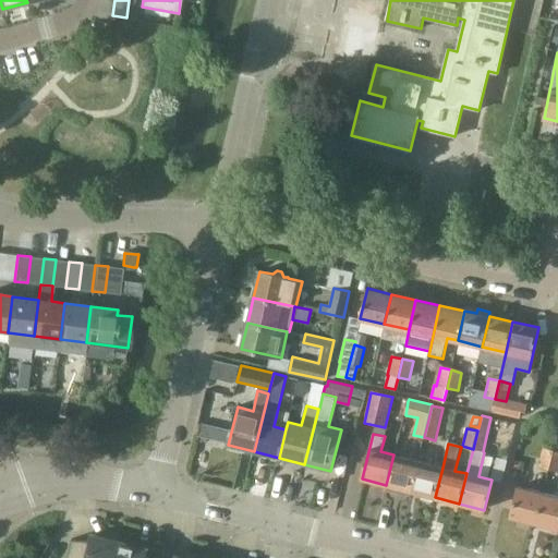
[(540,466),(549,469),(554,451),(543,449),(540,466)]
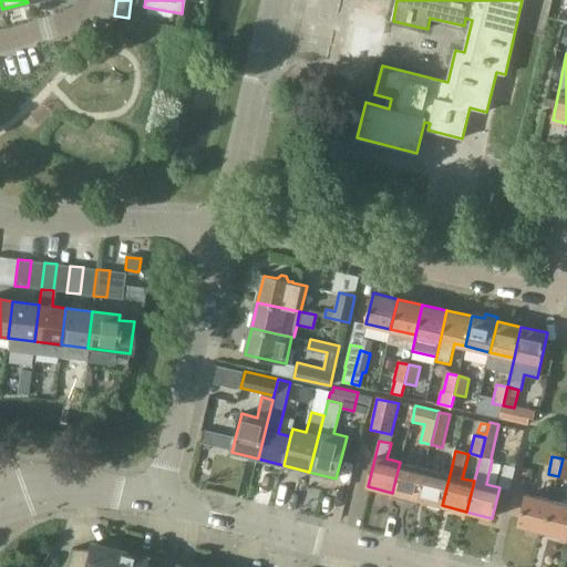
[(392,493),(418,500),(425,468),(400,462),(392,493)]
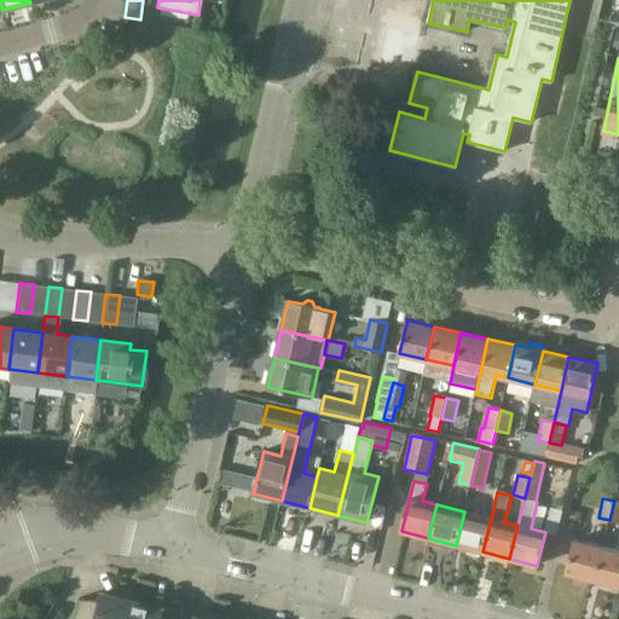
[(480,556),(481,551),(482,551),(491,519),(464,512),(456,545),(468,548),(467,554),(480,556)]
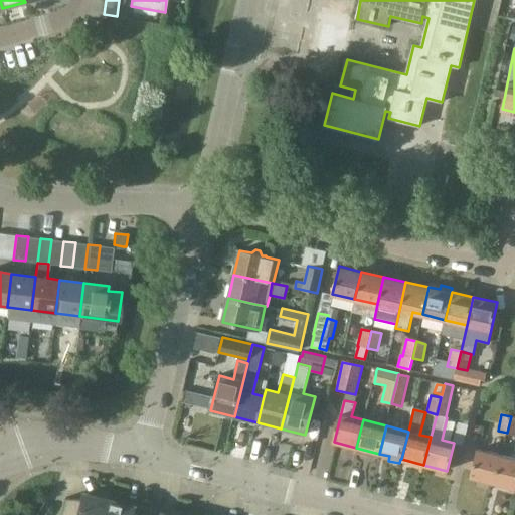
[(471,477),(494,483),(501,455),(478,449),(471,477)]
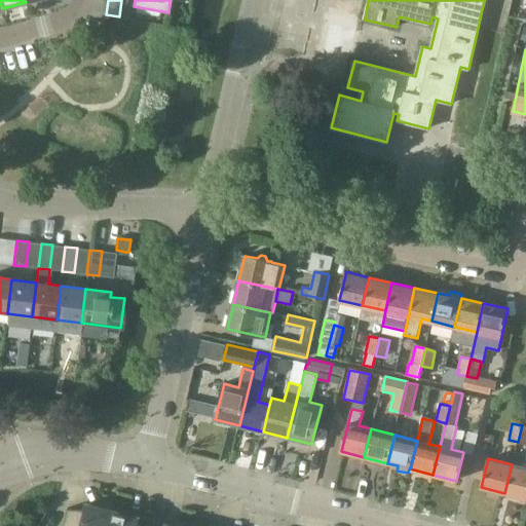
[(504,493),(525,497),(525,467),(512,464),(504,493)]
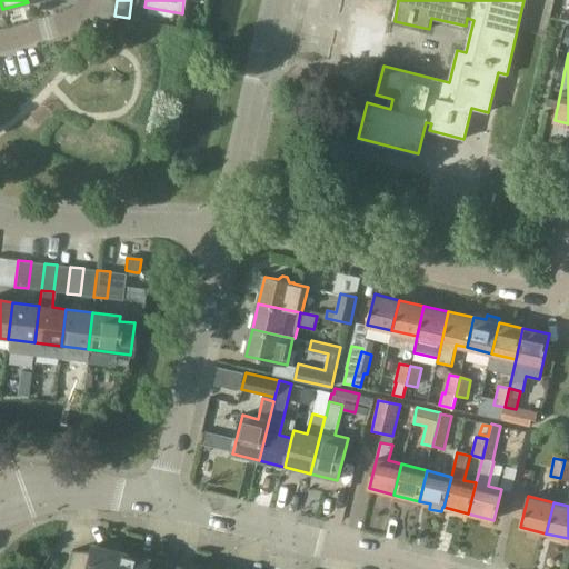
[(118,568),(122,552),(92,545),(92,547),(93,547),(92,551),(73,550),(68,568),(118,568)]
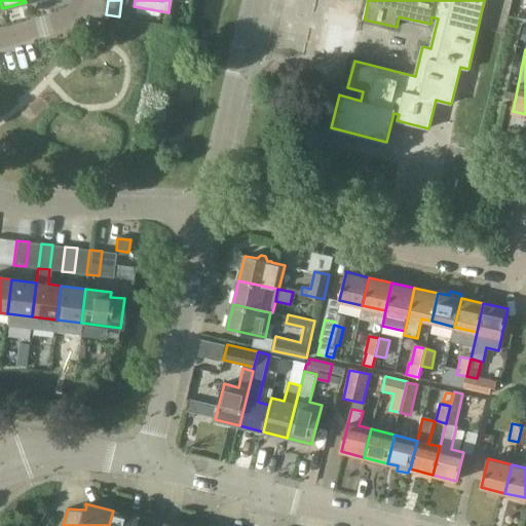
[(143,525),(138,523),(139,519),(140,519),(140,518),(113,511),(109,525),(143,525)]
